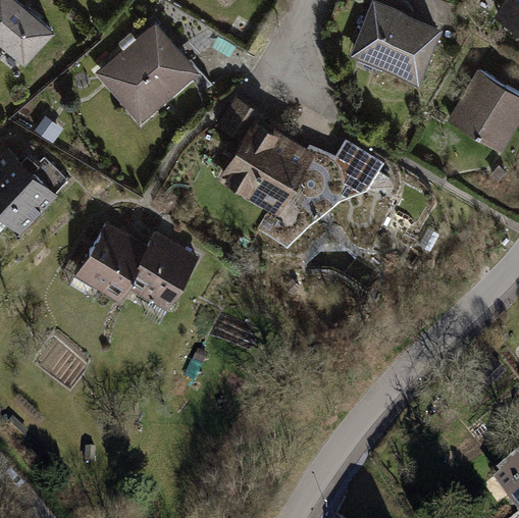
[(60,34),(17,0),(0,0),(0,43),(32,69),(60,34)]
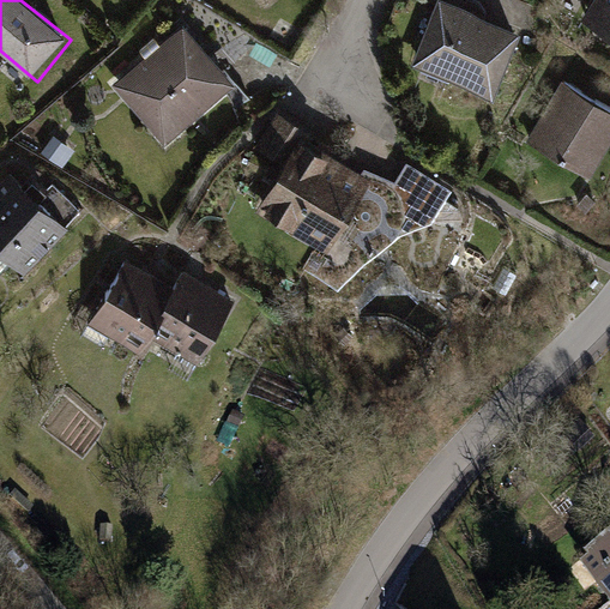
[(520,34),(438,0),(410,67),(493,101),(520,34)]
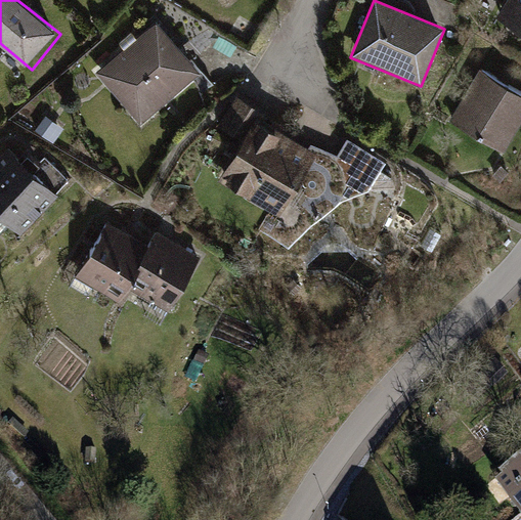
[(520,0),(506,0),(494,19),(520,35),(520,0)]
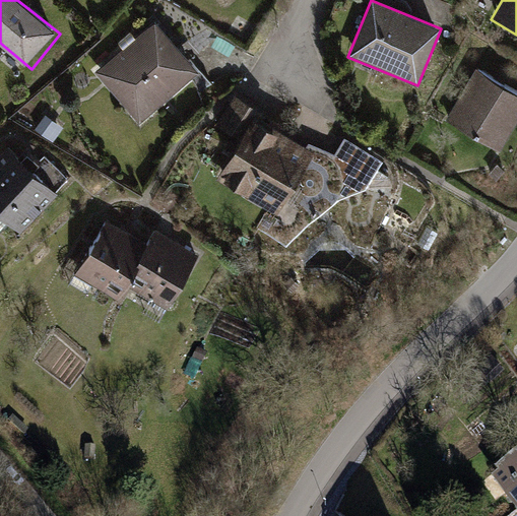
[(153,21),(93,74),(139,126),(200,74),(153,21)]
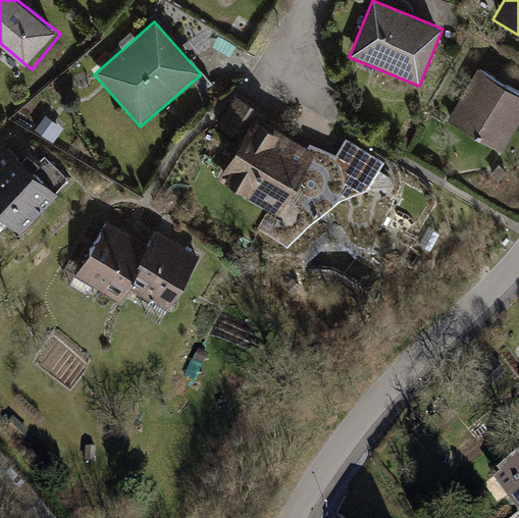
[(518,95),(477,71),(448,122),(503,155),(518,126),(518,95)]
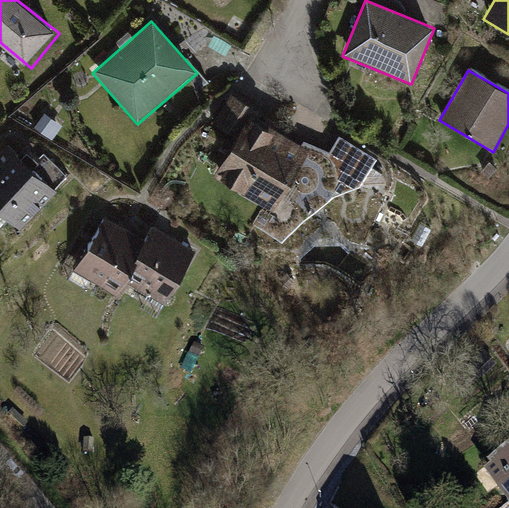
[(212,127),(234,140),(250,113),(253,107),(231,94),(212,127)]
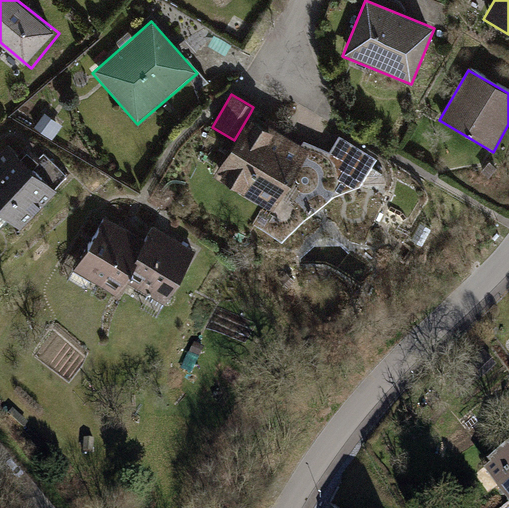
[(310,149),(250,113),(234,140),(211,179),(267,211),(272,214),(310,149)]
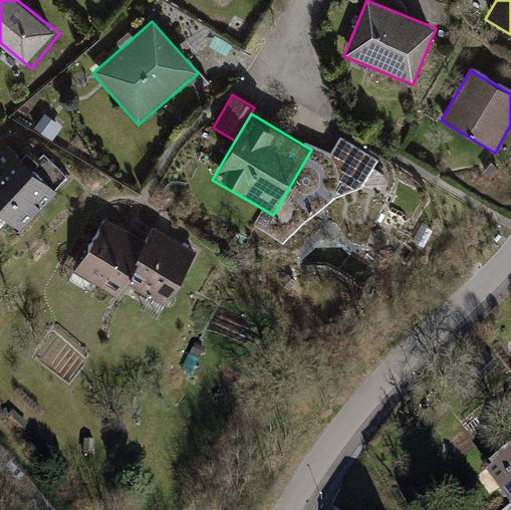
[(273,215),(268,212),(258,229),(286,248),(298,235),(308,226),(338,204),(364,193),(382,166),(345,143),(335,158),(311,150),(273,215)]
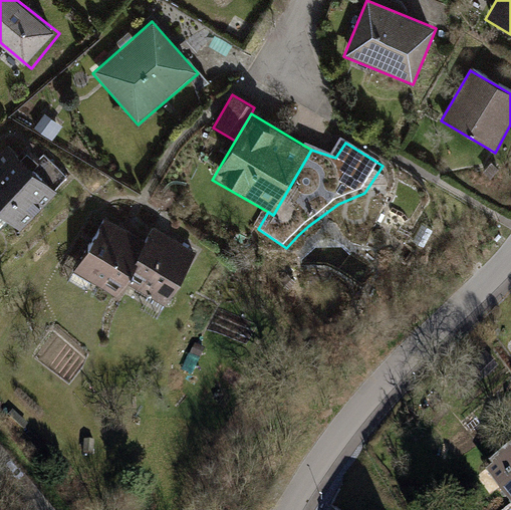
[(55,196),(7,151),(0,158),(0,215),(19,233),(55,196)]
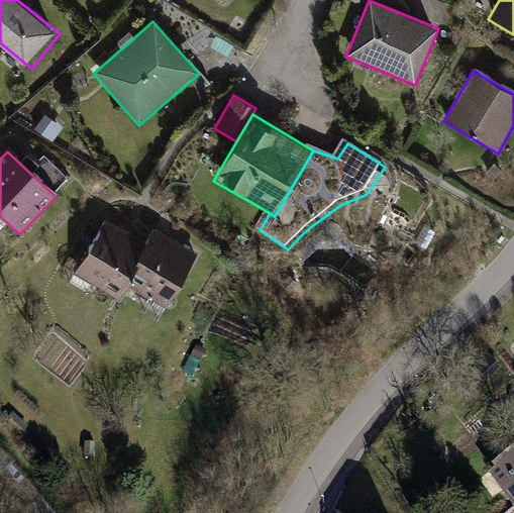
[(118,301),(126,288),(145,245),(104,223),(74,275),(118,301)]
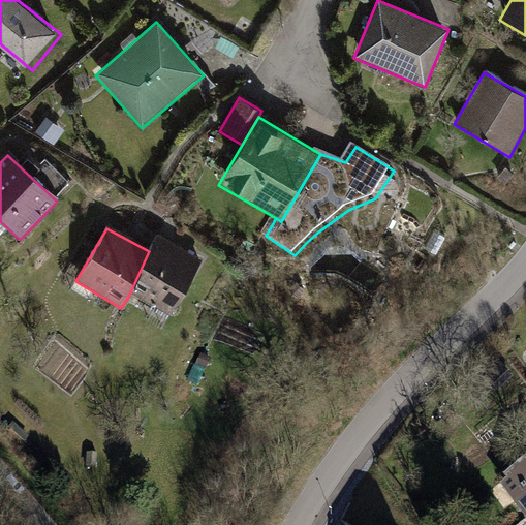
[(158,236),(149,251),(129,295),(169,317),(203,258),(158,236)]
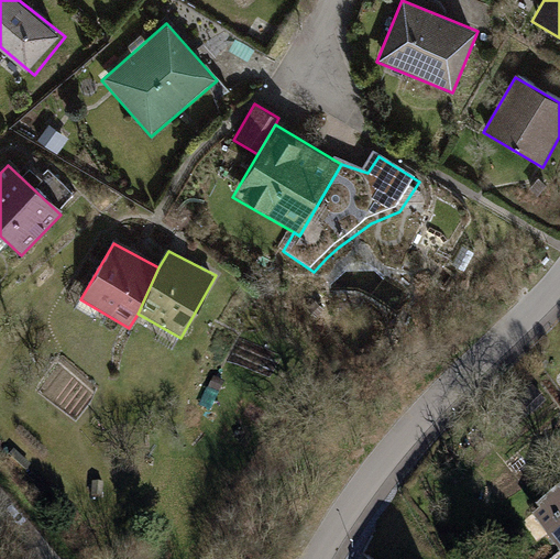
[(102,489),(91,488),(90,501),(101,502),(102,489)]
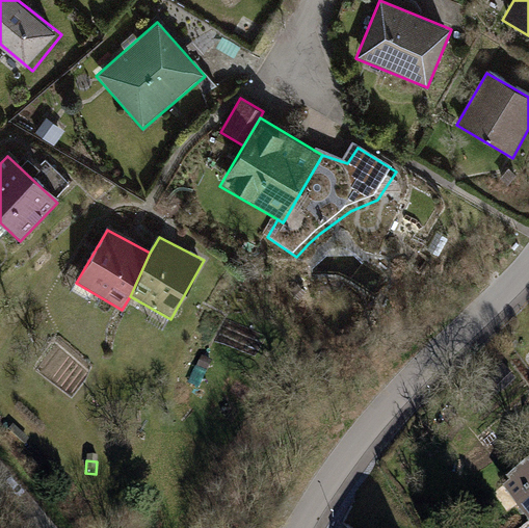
[(503,499),(525,527),(528,527),(528,473),(507,490),(510,493),(503,499)]
